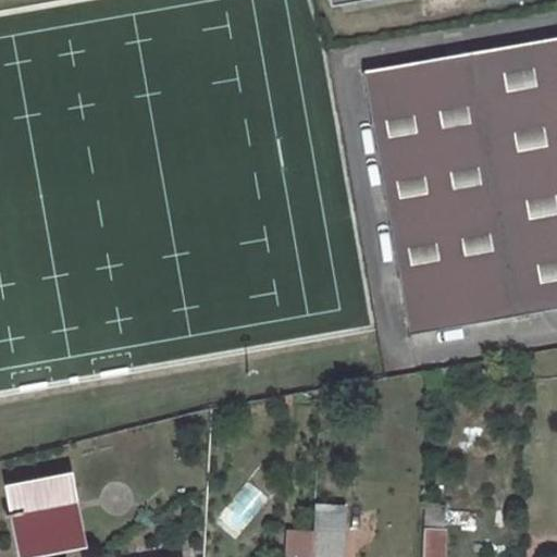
[(327,0),(331,11),(393,0),(327,0)]
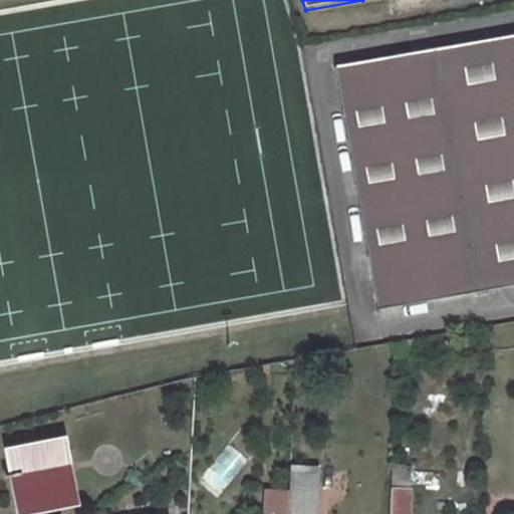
[(513,35),(334,67),(376,310),(513,285),(513,35)]
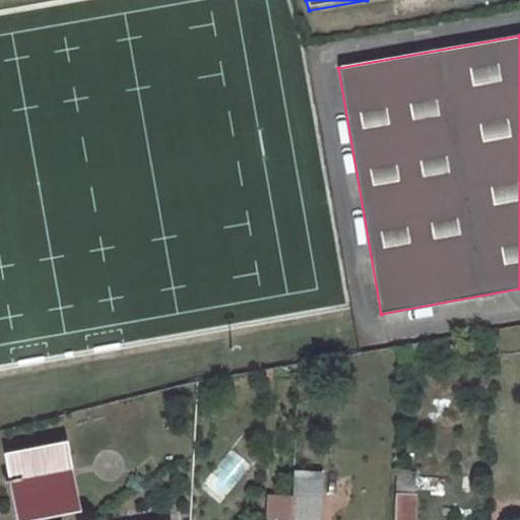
[(75,503),(64,445),(5,456),(16,514),(75,503)]
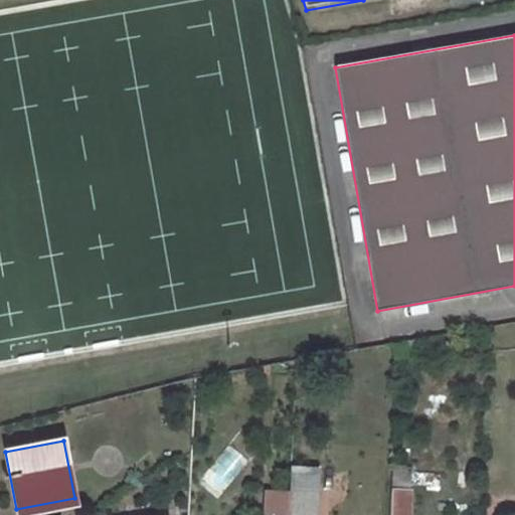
[(314,514),(317,468),(291,467),(290,492),(288,514),(314,514)]
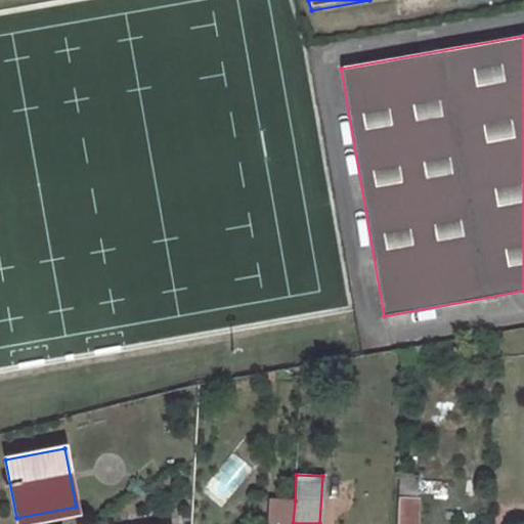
[(398,476),(396,523),(416,523),(418,476),(398,476)]
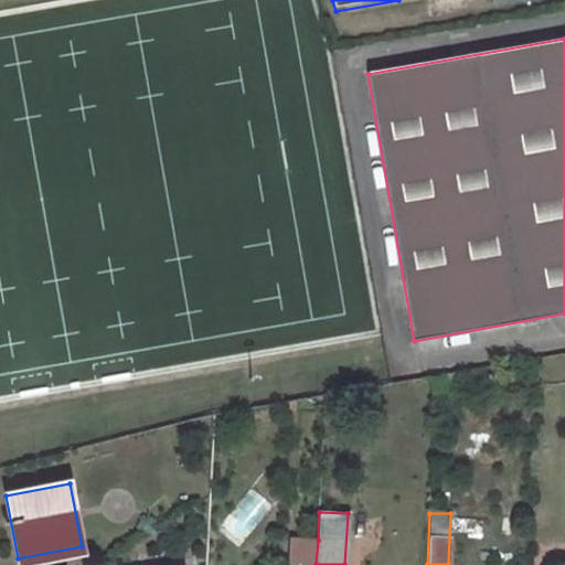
[(292,564),(316,564),(318,540),(294,539),(292,564)]
